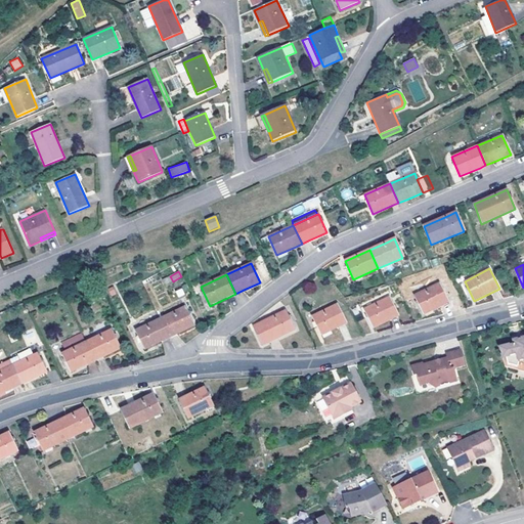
[(167,286),(173,281),(170,276),(164,279),(167,286)]
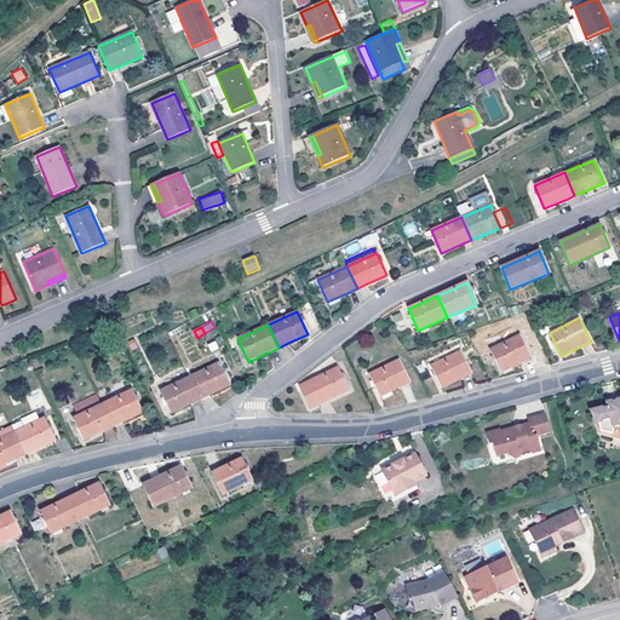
[(520,334),(489,350),(500,372),(529,357),(520,334)]
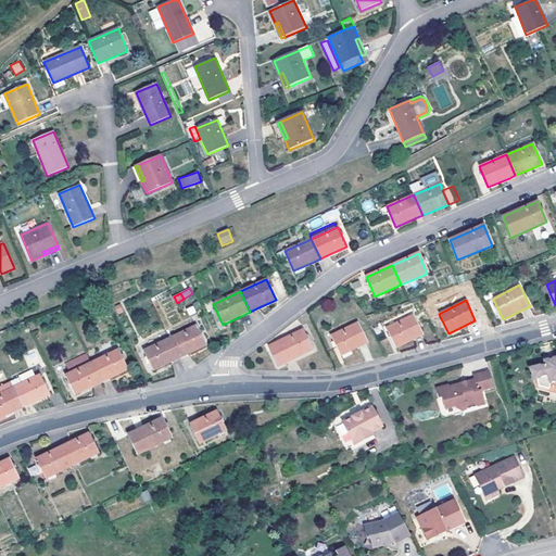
[(413,315),(386,328),(396,348),(422,335),(413,315)]
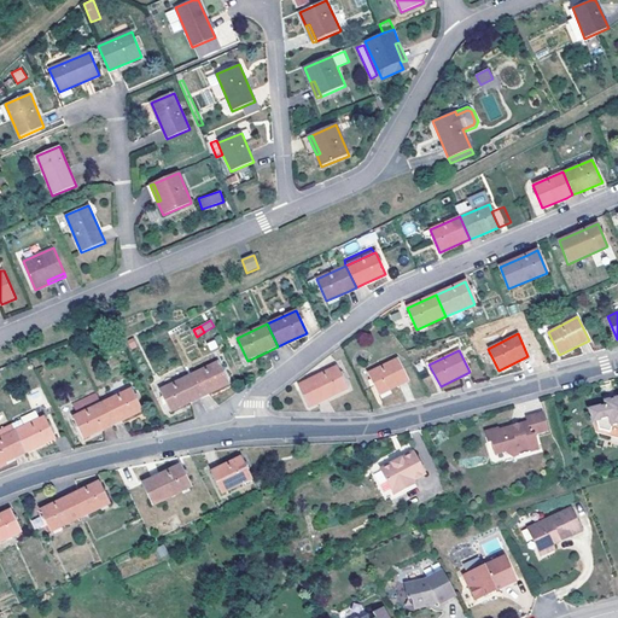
[(398,359),(368,373),(379,395),(408,382),(398,359)]
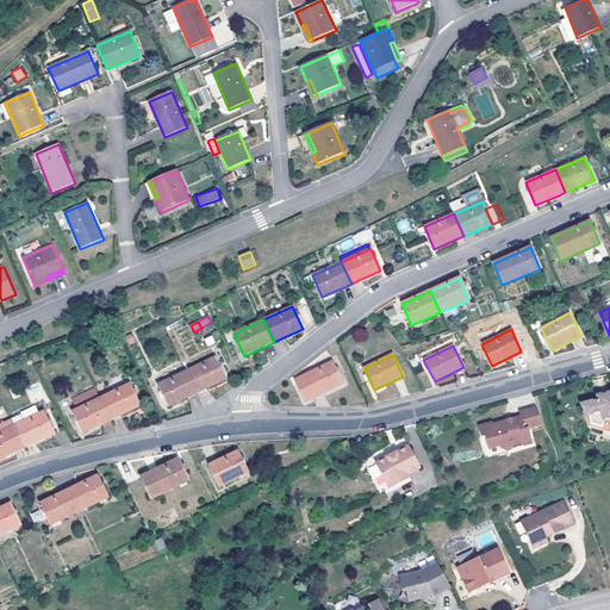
[(216,358),(187,371),(198,392),(203,390),(226,379),(216,358)]
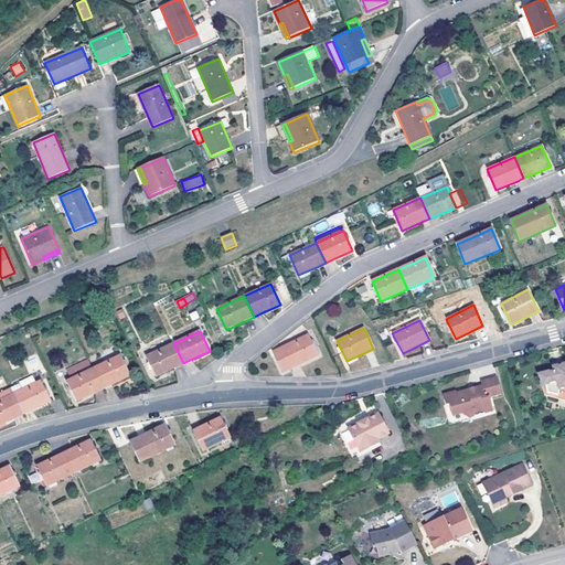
[(308,334),(273,351),(283,372),(318,355),(308,334)]
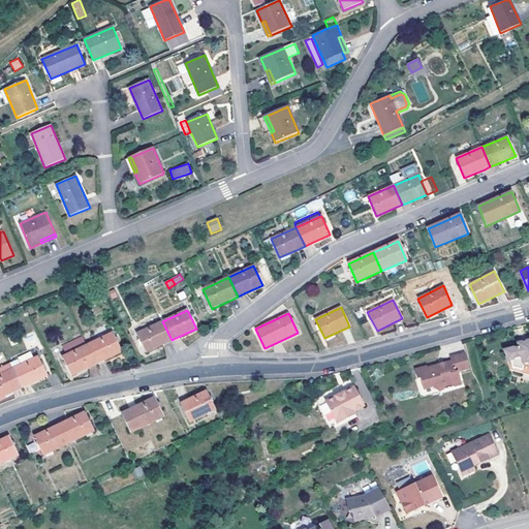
[(172,340),(162,321),(137,334),(146,352),(166,342),(172,340)]
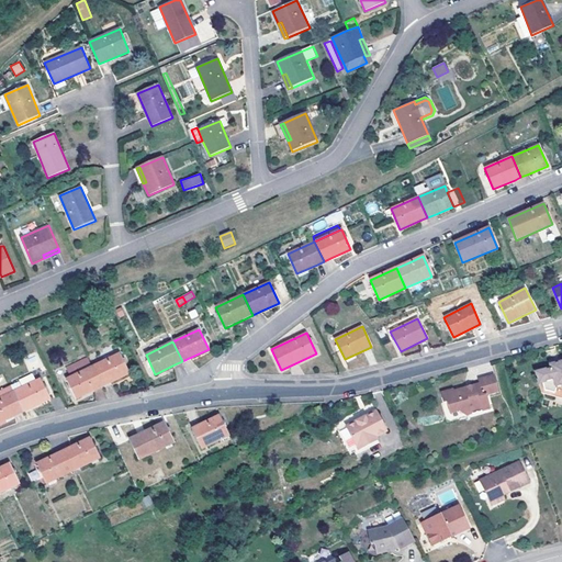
[(120,353),(93,366),(103,386),(110,383),(128,374),(120,353)]
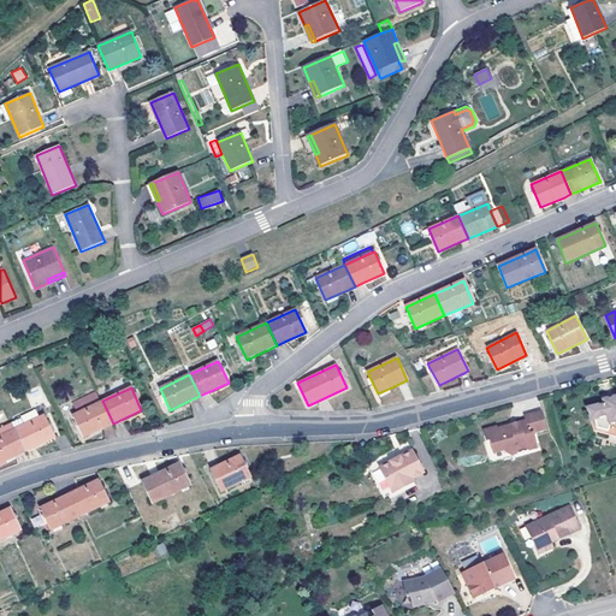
[(113,424),(102,401),(99,394),(75,406),(77,413),(72,415),(83,437),(106,426),(113,424)]
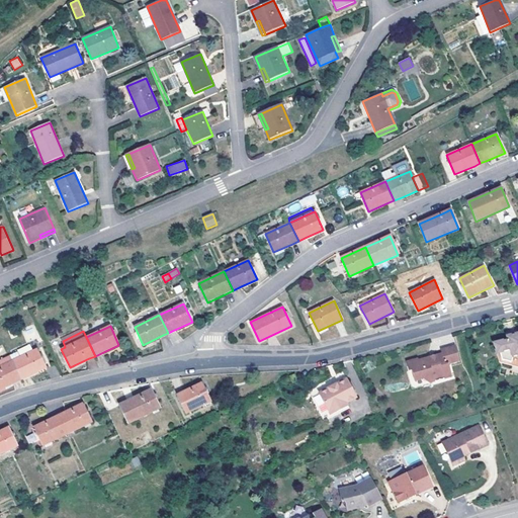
[(517,331),(507,334),(508,338),(495,341),(498,352),(501,351),(503,358),(510,362),(513,355),(517,354),(517,331)]
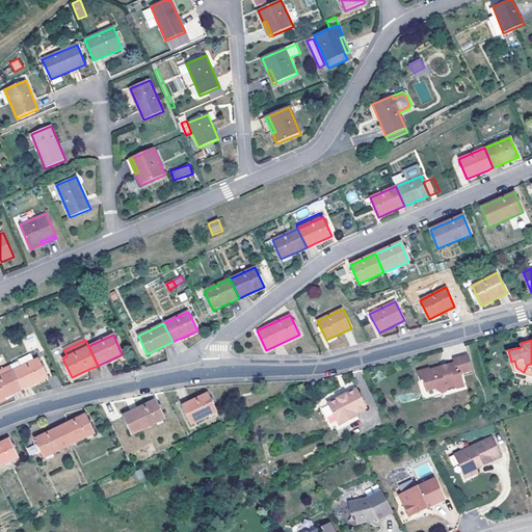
[(453,362),(428,369),(428,368),(416,371),(420,386),(423,386),(426,395),(433,393),(434,394),(445,391),(446,393),(446,394),(456,391),(455,390),(463,388),(459,372),(472,369),(467,354),(452,358),(453,362)]
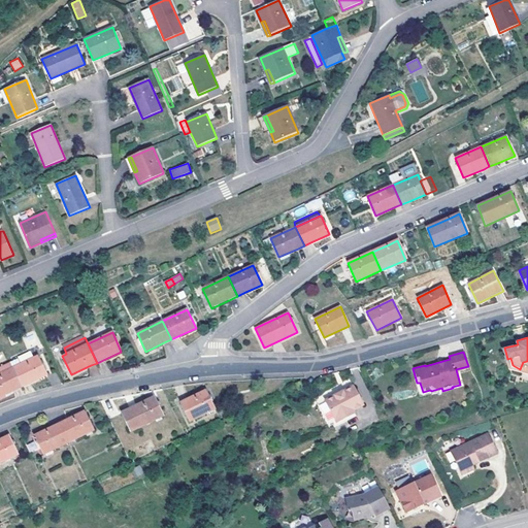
[(19,359),(11,362),(13,367),(23,386),(29,384),(47,374),(38,356),(21,364),(19,359)]
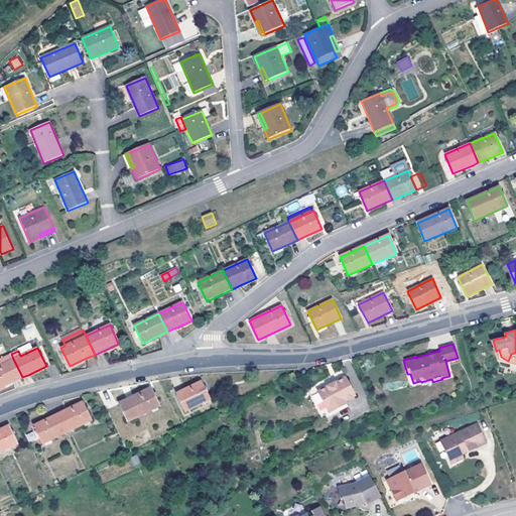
[(0,388),(15,381),(22,377),(13,359),(0,365),(0,388)]
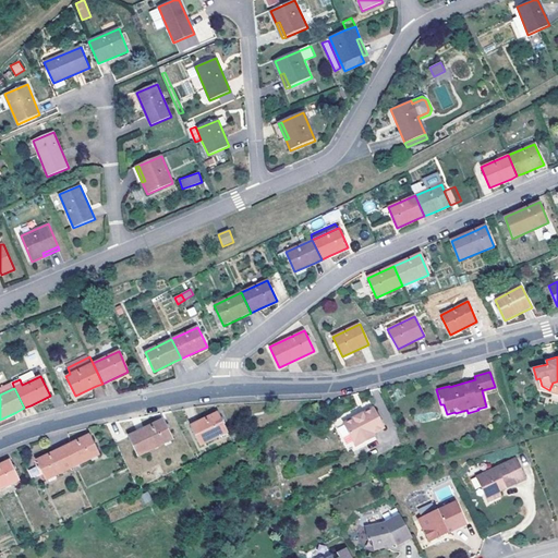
[(319,400),(313,403),(317,412),(324,409),(319,400)]
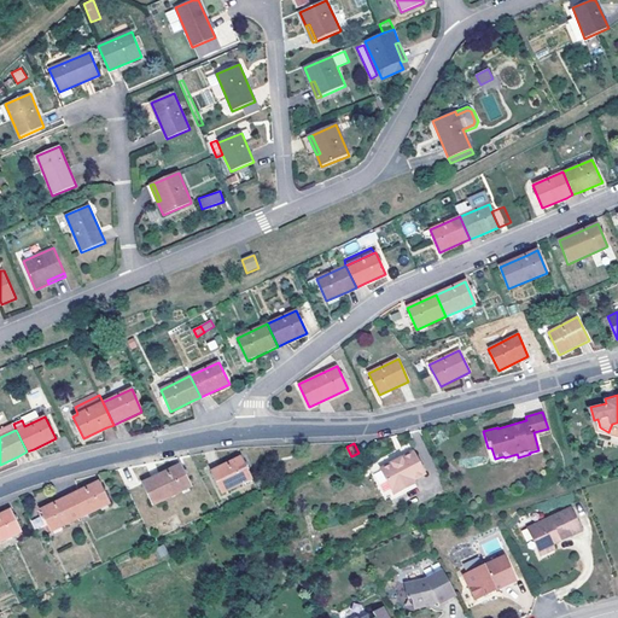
[(410,452),(378,467),(389,494),(410,484),(408,481),(421,474),(410,452)]
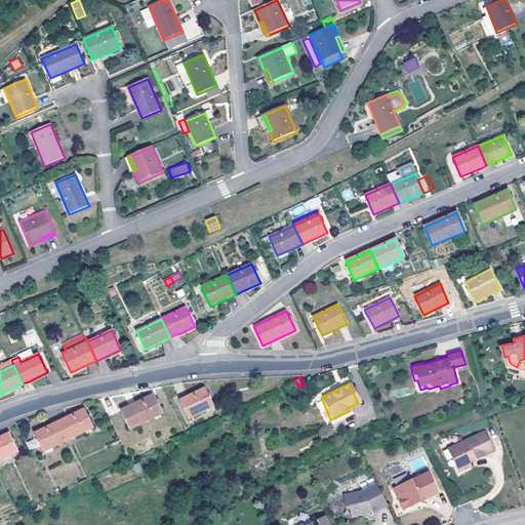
[(195,393),(179,400),(189,419),(213,406),(205,389),(195,393)]
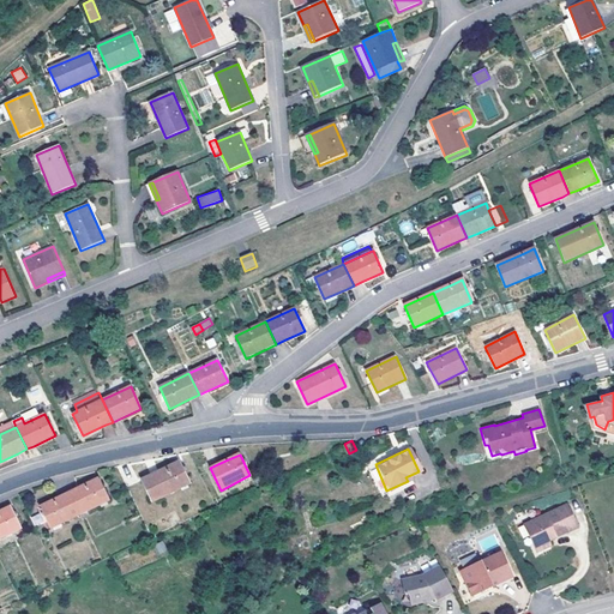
[(168,467),(142,480),(151,501),(191,483),(180,462),(168,467)]
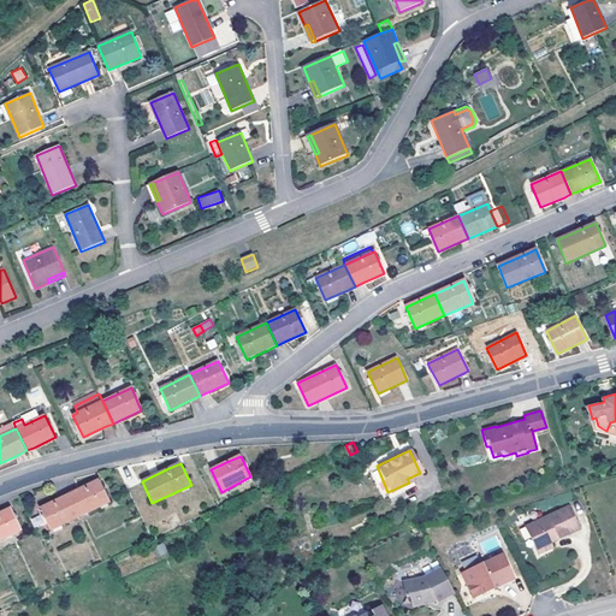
[(367,469),(380,502),(410,487),(409,483),(388,492),(377,466),(367,469)]
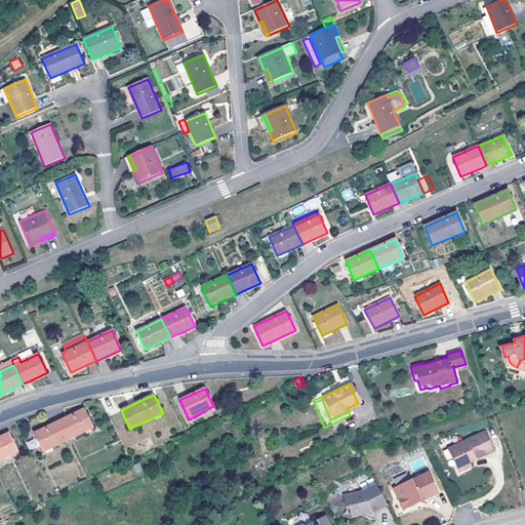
[(59,421),(69,440),(92,428),(83,409),(75,413),(59,421)]
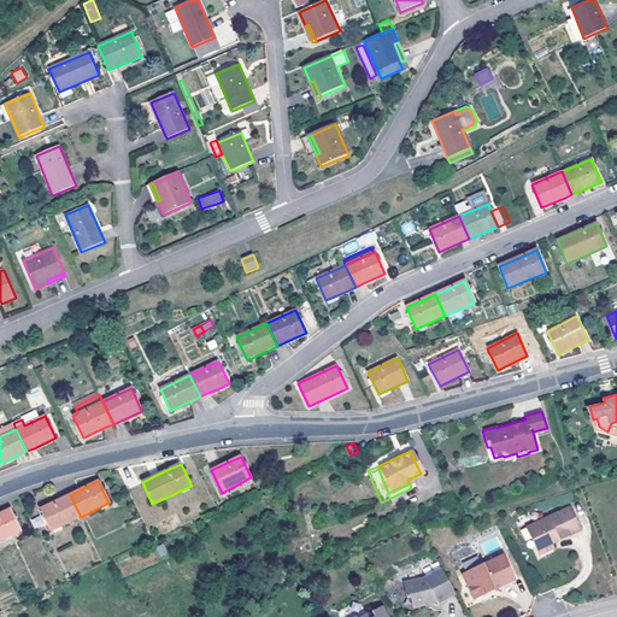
[(52,532),(81,517),(70,495),(56,501),(41,509),(52,532)]
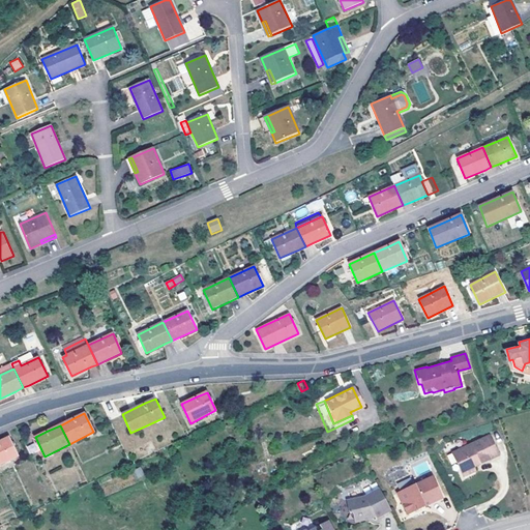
[(0,441),(0,465),(19,457),(9,437),(0,441)]
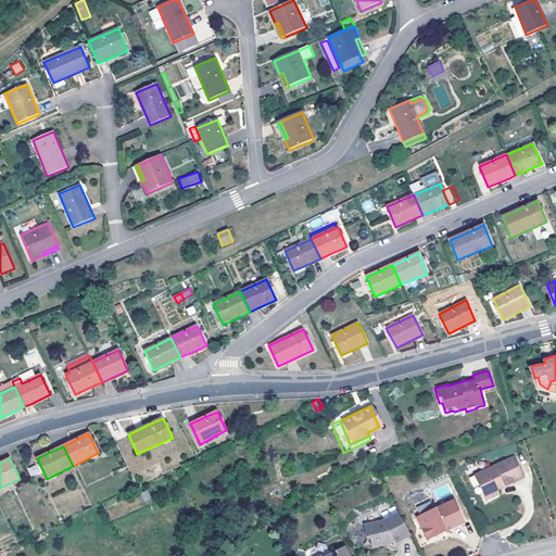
[(489,472),(480,477),(484,484),(479,487),(488,504),(500,497),(497,493),(523,480),(513,459),(489,472)]
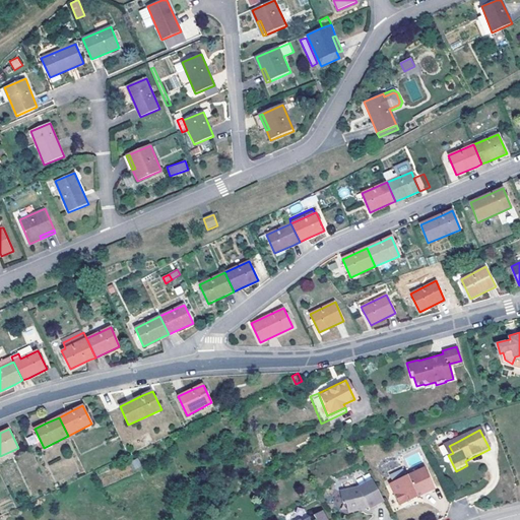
[(453,453),(449,446),(444,448),(448,455),(453,453)]
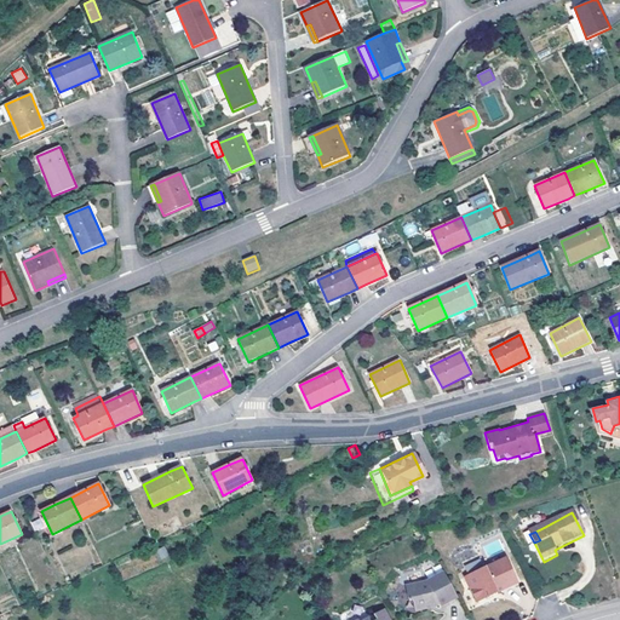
[(503,556),(463,577),(475,602),(488,596),(488,593),(494,591),(495,592),(515,581),(503,556)]
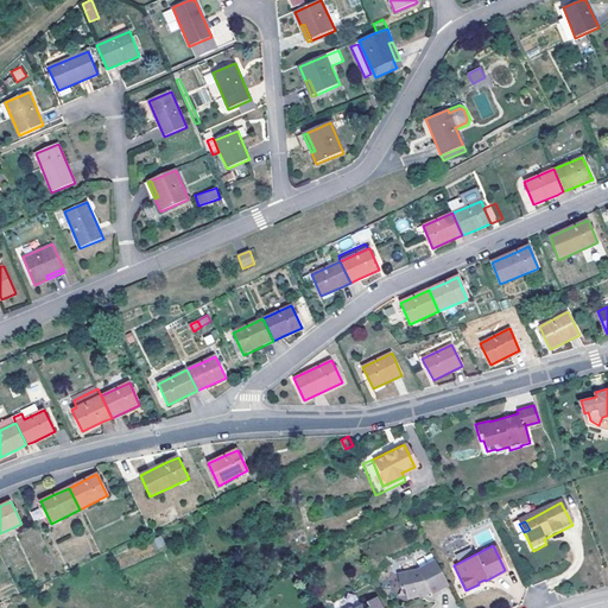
[(436,606),(453,597),(439,572),(424,581),(403,586),(405,599),(409,599),(410,607),(418,607),(426,607),(426,605),(430,605),(431,606),(435,603),(436,606)]
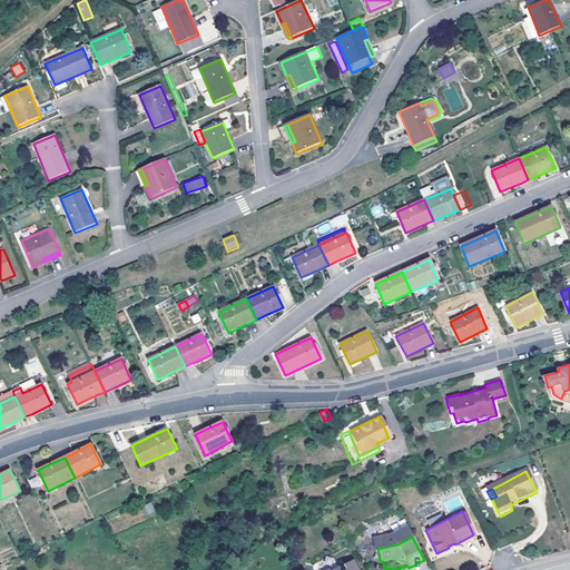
[(331,569),(331,568),(325,569),(359,569),(356,564),(354,560),(353,559),(344,563),(346,568),(342,569),(340,566),(332,569),(331,569)]
